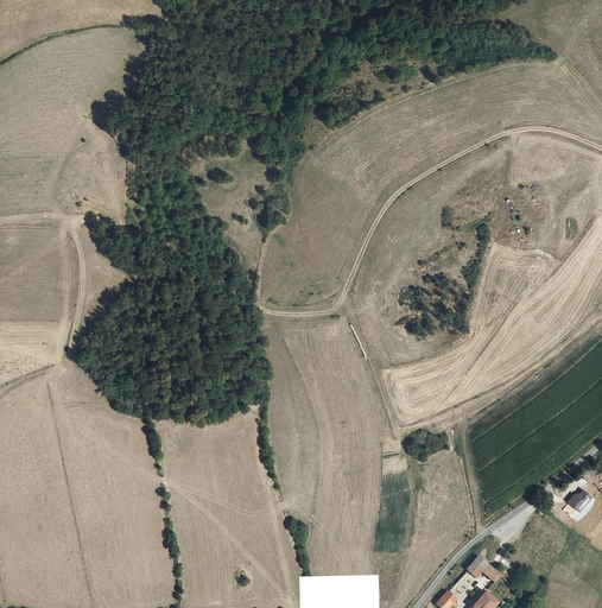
[(589,480),(581,473),(576,479),(583,486),(589,480)]
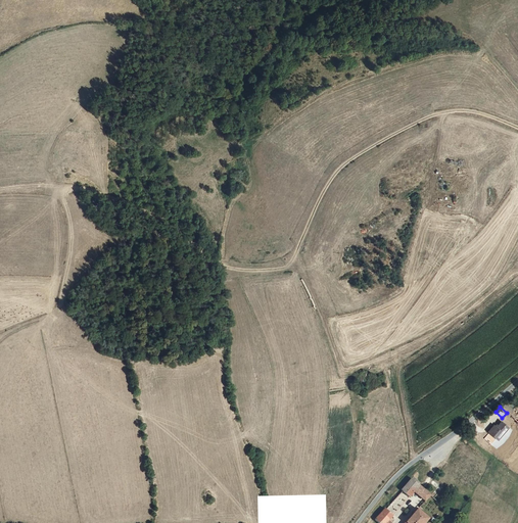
[(491,427),(489,426),(485,431),(495,439),(504,429),(497,423),(491,427)]
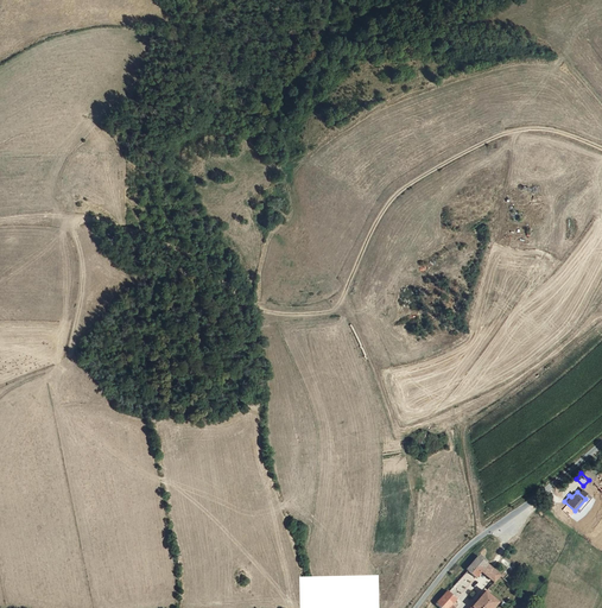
[(475,580),(482,571),(488,565),(479,557),(466,571),(474,578),(475,580)]
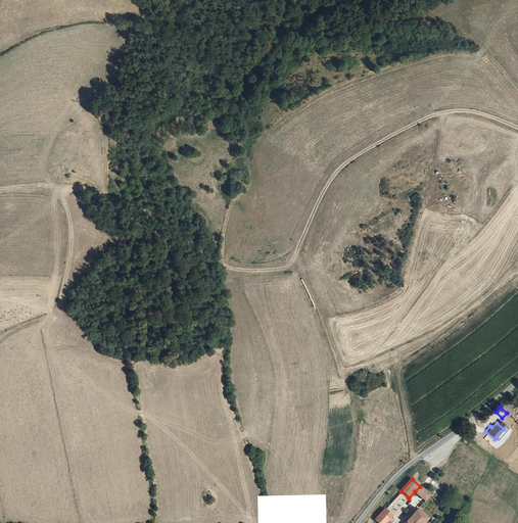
[(420,495),(424,490),(420,486),(415,491),(420,495)]
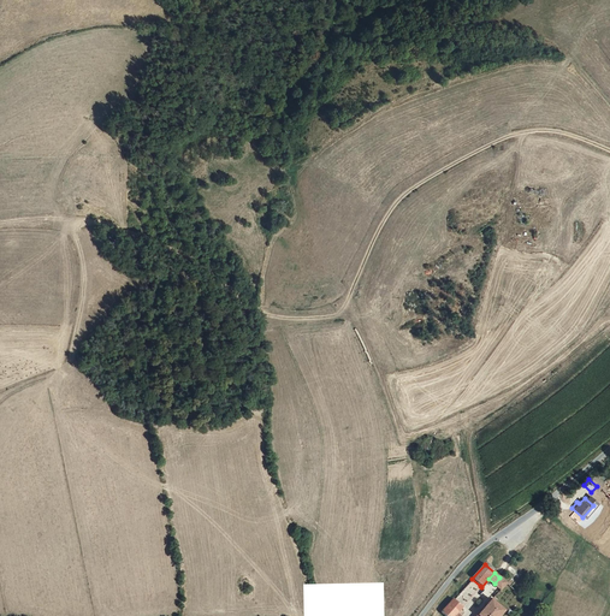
[(495,598),(507,584),(499,578),(495,584),(493,585),(497,587),(491,594),(495,598)]
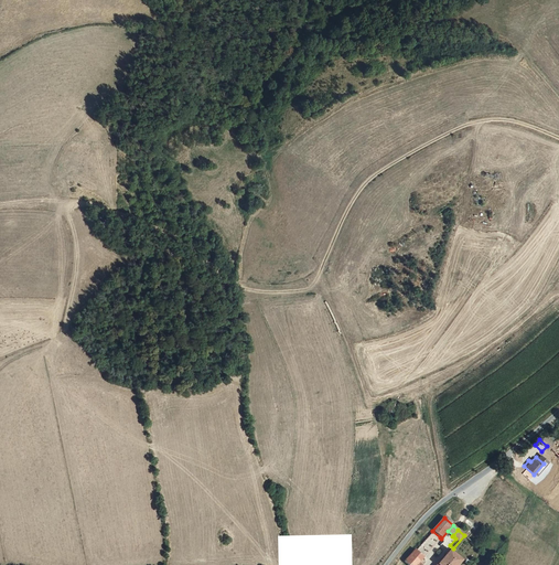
[(432,531),(416,550),(425,556),(440,537),(432,531)]
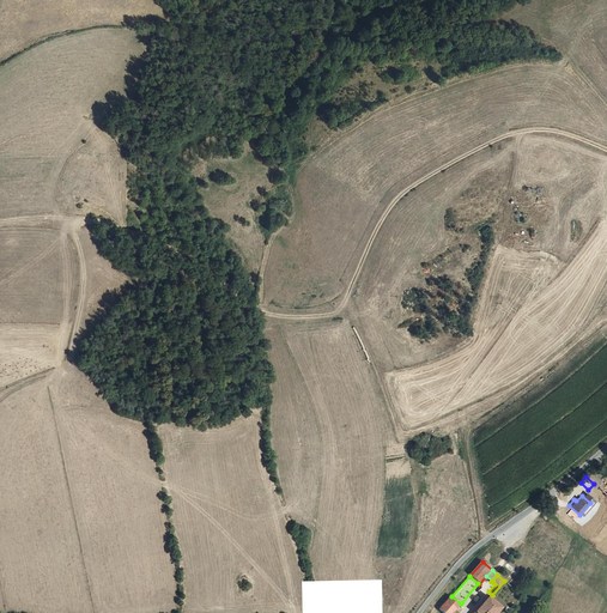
[(462,605),(461,604),(451,596),(439,611),(441,612),(454,612),(461,607),(462,605)]
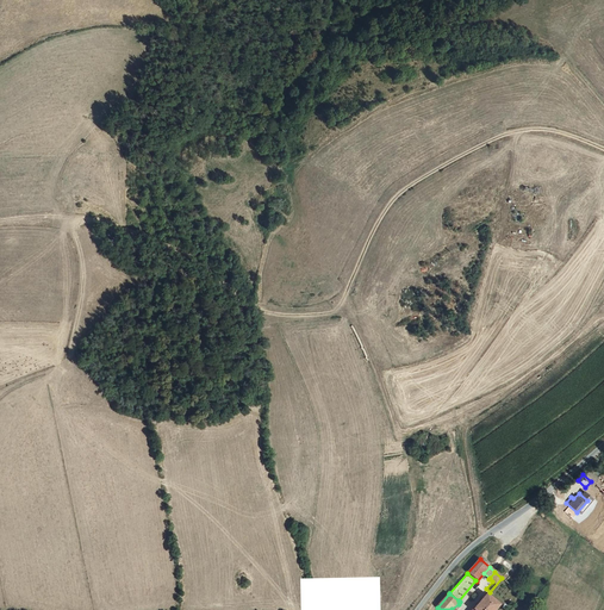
[(486,596),(473,609),(497,609),(499,608),(486,596)]
